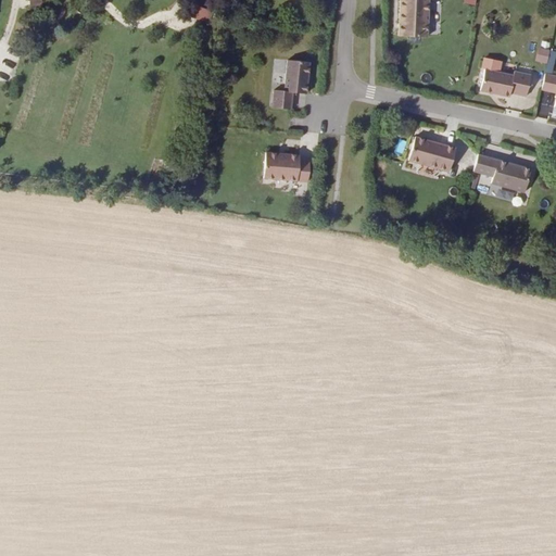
[(411,38),(409,0),(401,0),(401,37),(411,38)]
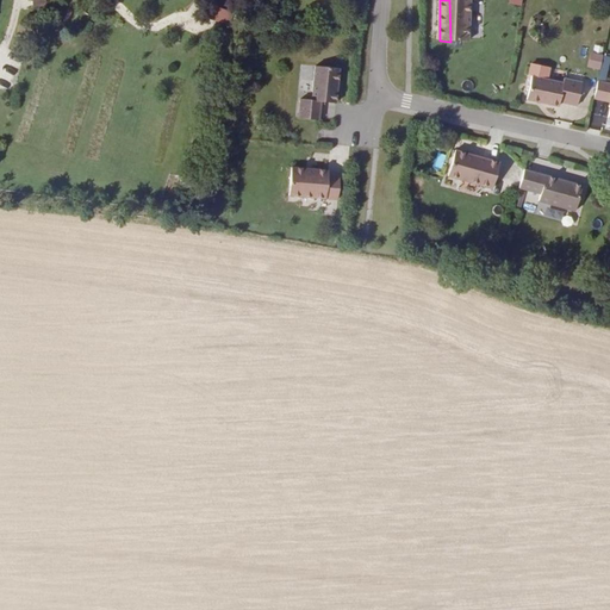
[(449,0),(450,42),(472,42),(471,0),(449,0)]
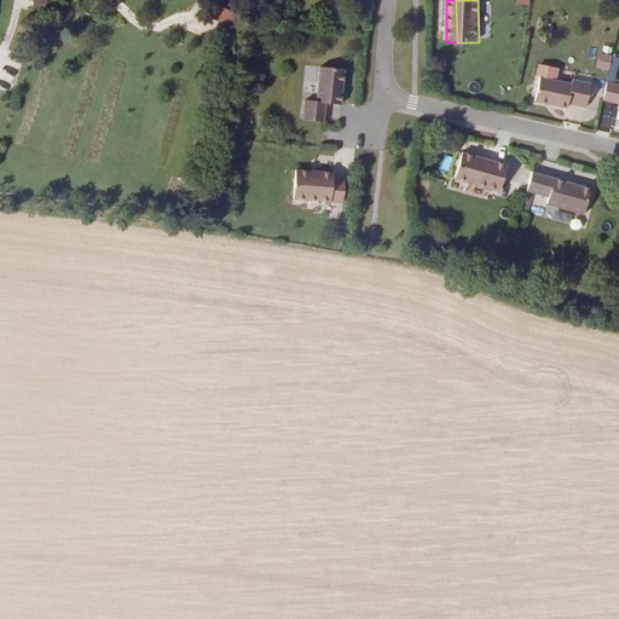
[(595,68),(607,70),(612,46),(600,44),(595,68)]
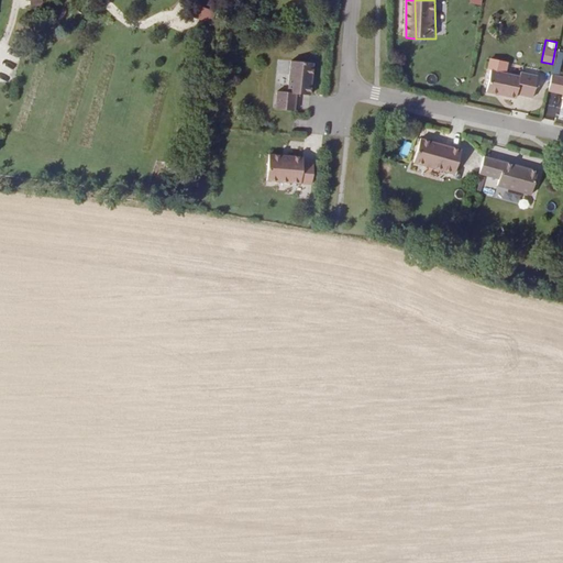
[(310,95),(313,64),(291,61),(288,92),(277,91),(276,109),(295,110),(297,94),(310,95)]
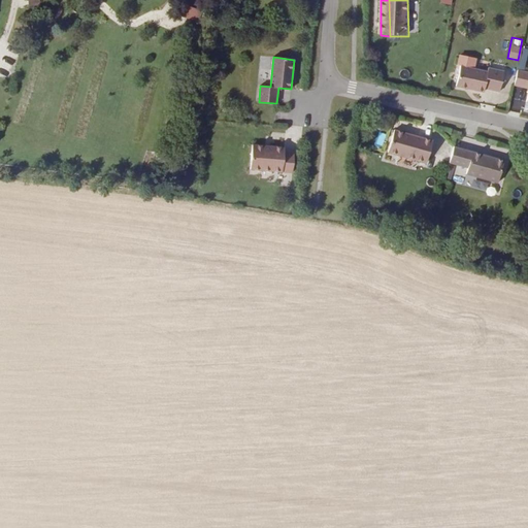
[(461,66),(456,86),(480,92),(480,70),(461,66)]
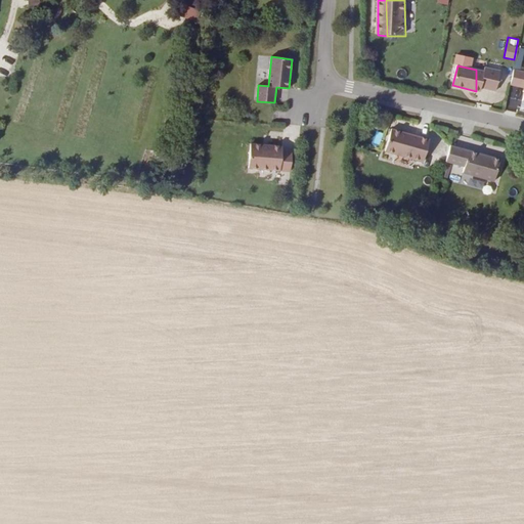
[(476,70),(476,91),(480,92),(481,88),(496,91),(500,72),(485,69),(484,72),(476,70)]
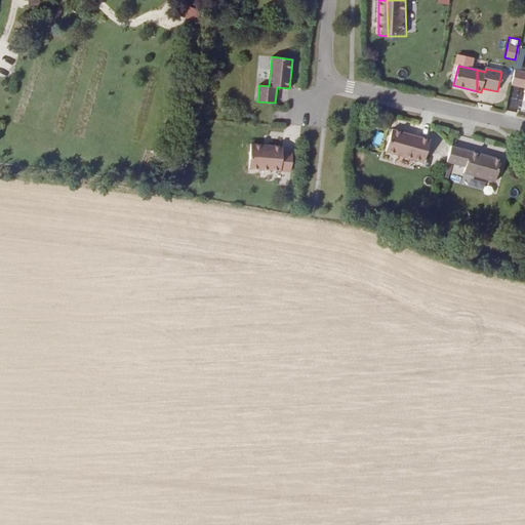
[(524,72),(514,70),(512,84),(524,87),(524,94),(524,102),(524,101),(524,72)]
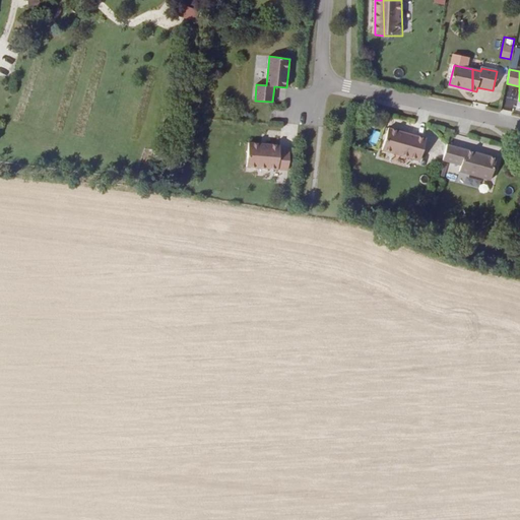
[(388,128),(382,150),(419,160),(426,138),(388,128)]
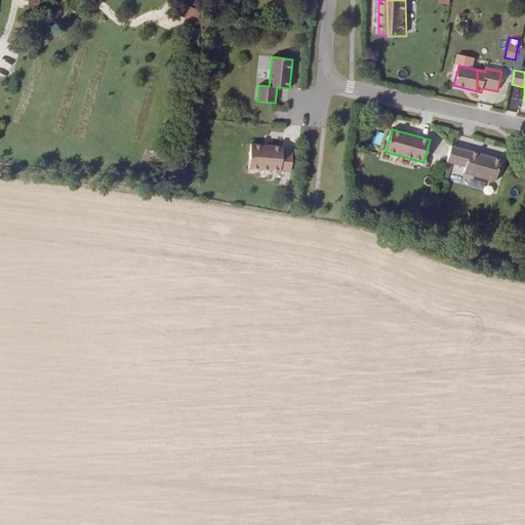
[(291,171),(292,153),(282,152),(282,147),(250,145),(248,168),(291,171)]
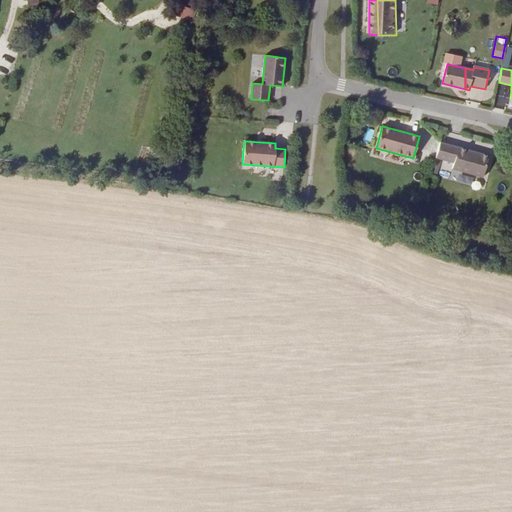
[(489,157),(440,142),(436,158),(454,163),(452,170),(483,179),(489,157)]
